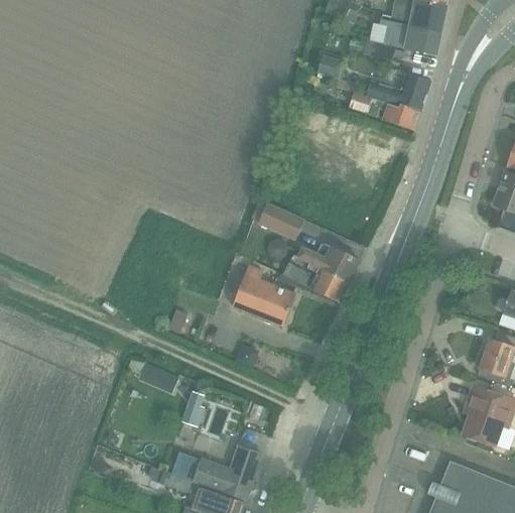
[(352,0),(328,0),(325,11),(345,20),(349,8),(356,11),(361,7),(361,4),(352,0)]
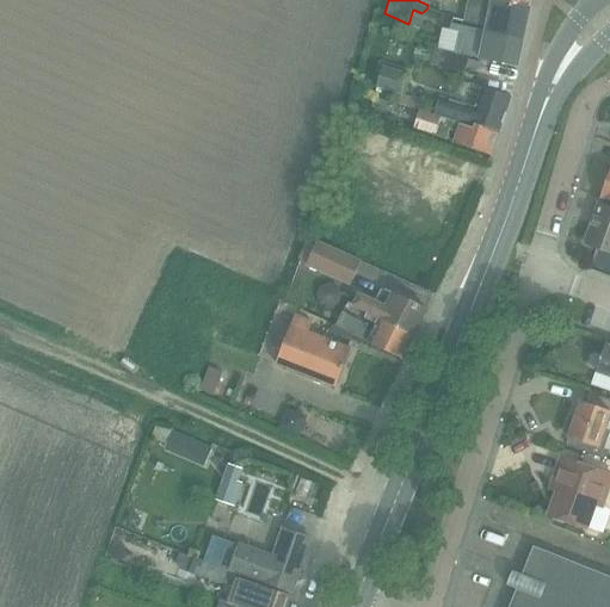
[(458,14),(462,1),(456,0),(430,0),(429,7),(458,14)]
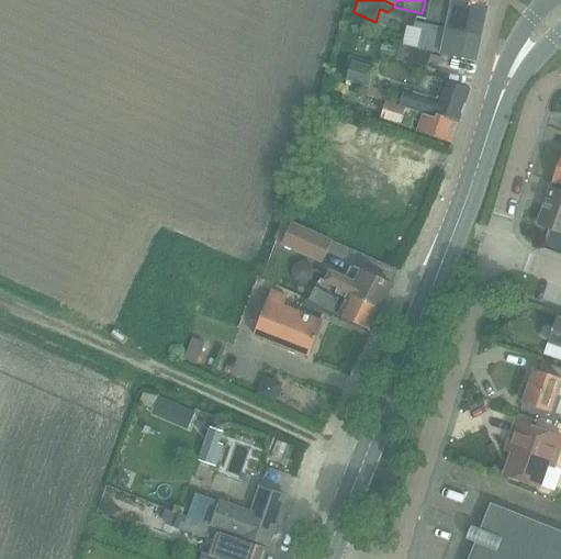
[(482,28),(486,3),(472,0),(433,0),(429,17),(482,28)]
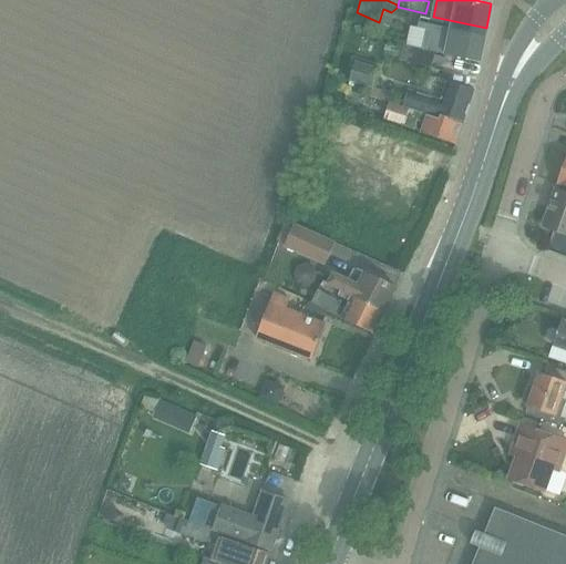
[(479,60),(484,36),(419,22),(418,27),(426,29),(422,47),(433,50),(479,60)]
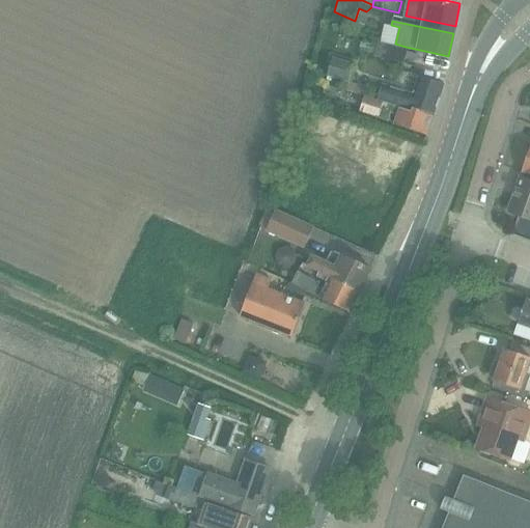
[(395,44),(378,39),(374,54),(402,60),(406,47),(395,44)]
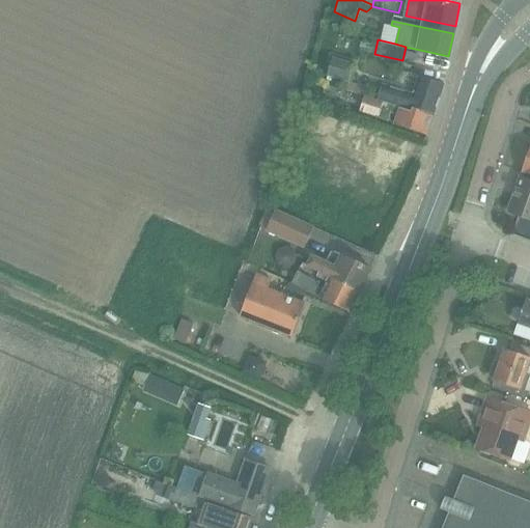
[(326,75),(344,80),(341,87),(364,94),(367,85),(349,79),(353,61),(331,55),(326,75)]
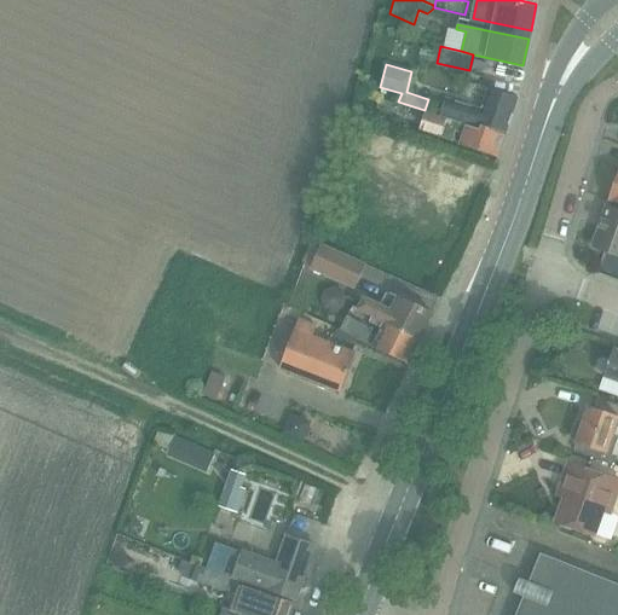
[(481,125),(504,132),(517,96),(486,86),(479,106),(445,96),(438,117),(480,128),(481,125)]
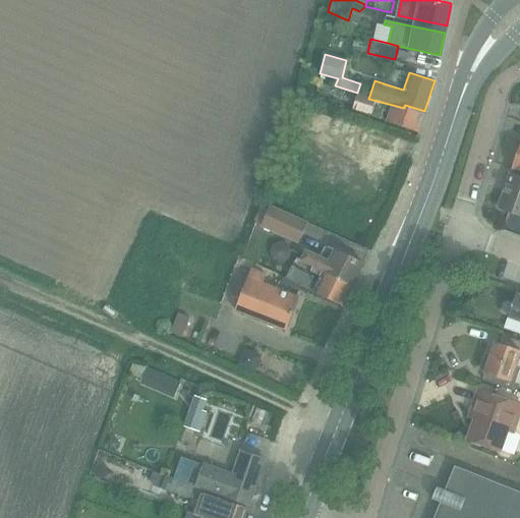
[(315,90),(334,95),(336,87),(319,81),(315,90)]
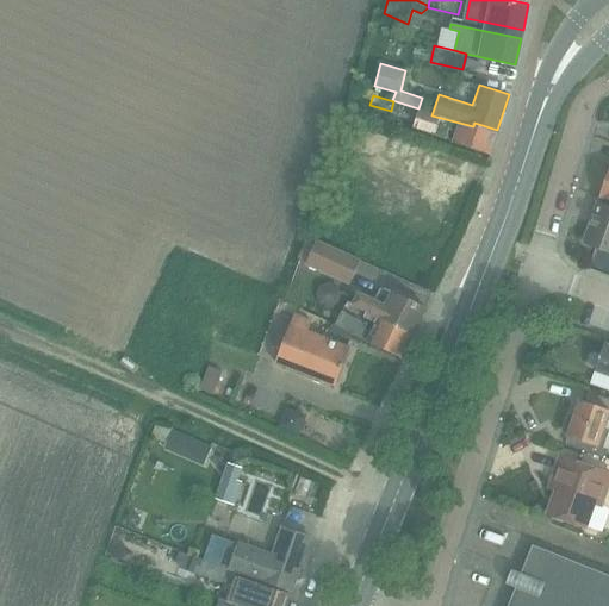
[(451,138),(490,151),(497,130),(474,123),(473,126),(432,116),(414,110),(408,126),(442,138),(446,127),(453,130),(451,138)]
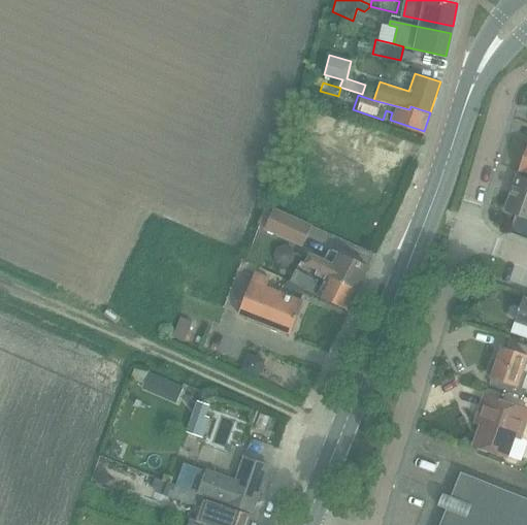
[(367,137),(348,130),(326,122),(310,116),(305,131),(336,143),(330,159),(355,169),(367,137)]
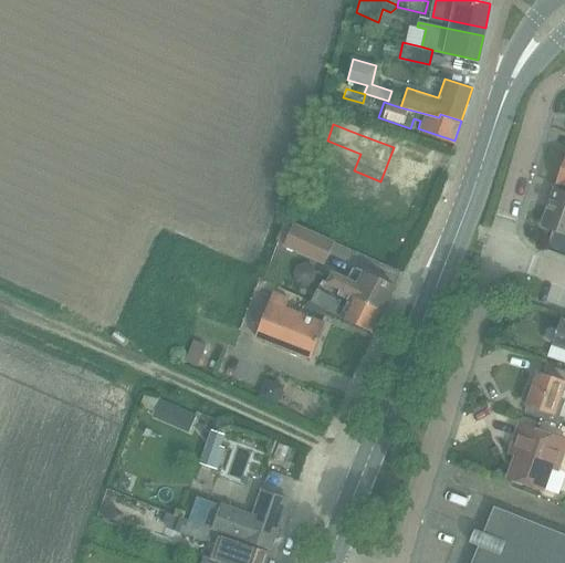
[(564,155),(555,181),(564,185),(564,155)]
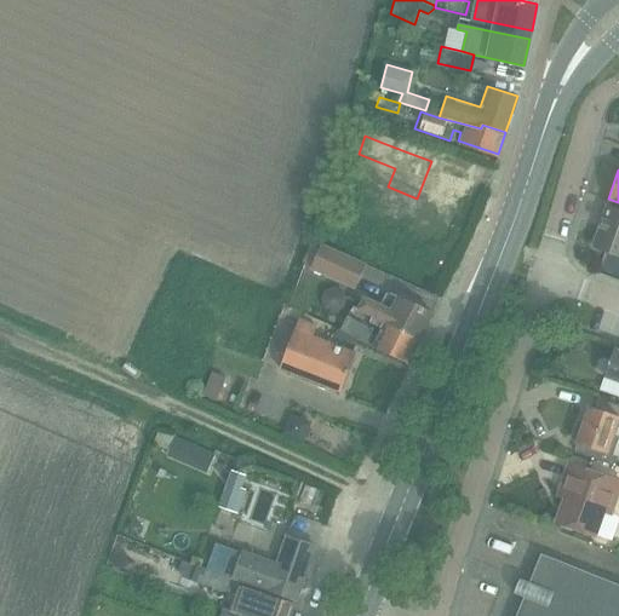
[(592,245),(606,249),(618,254),(618,208),(606,205),(592,245)]
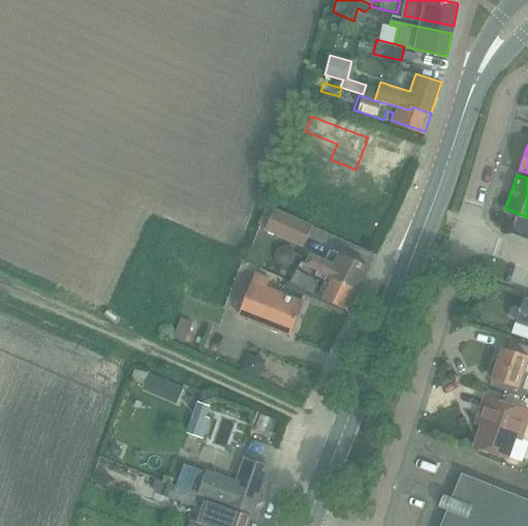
[(312,225),(273,208),(264,228),(302,246),(312,225)]
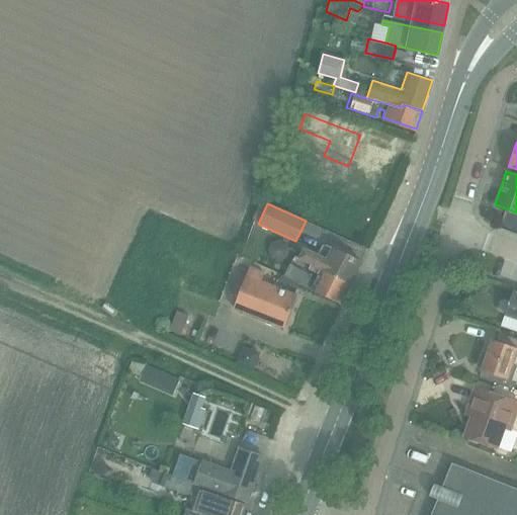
[(208,231),(191,269),(237,289),(254,252),(208,231)]
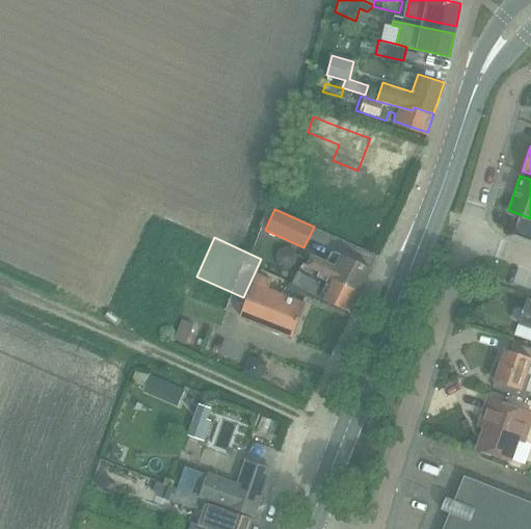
[(306,265),(329,276),(330,274),(360,288),(370,267),(341,253),(336,264),(312,253),(306,265)]
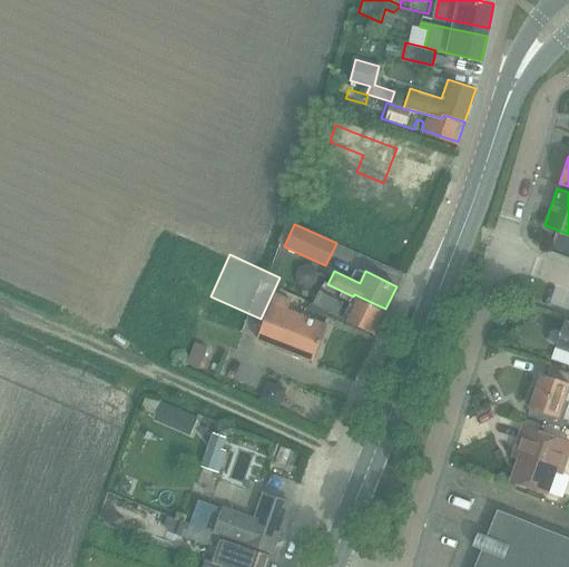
[(314,303),(354,323),(374,332),(385,309),(354,294),(353,296),(349,306),(343,303),(345,300),(321,287),(314,303)]
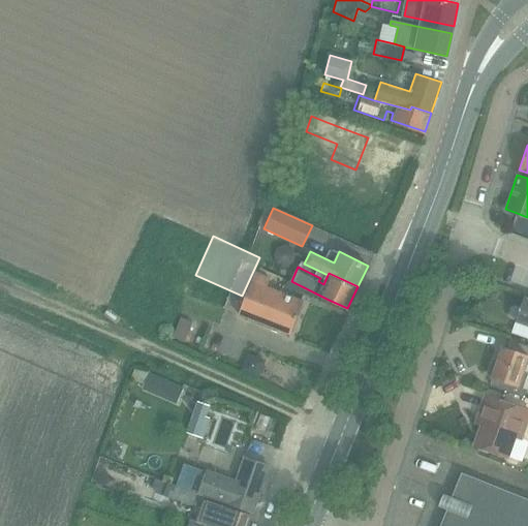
[(303,300),(283,292),(264,285),(266,279),(254,274),(239,313),(289,333),(303,300)]
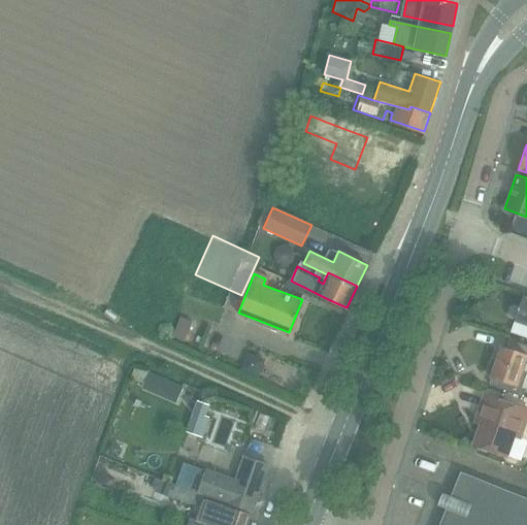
[(512,319),(526,324),(526,298),(521,296),(517,306),(512,304),(507,305),(505,314),(506,317),(513,319),(512,319)]
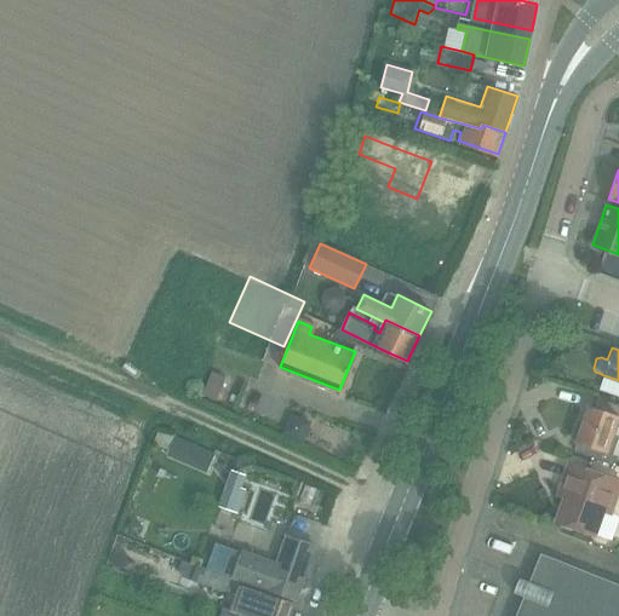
[(211,369),(201,392),(215,397),(224,374),(211,369)]
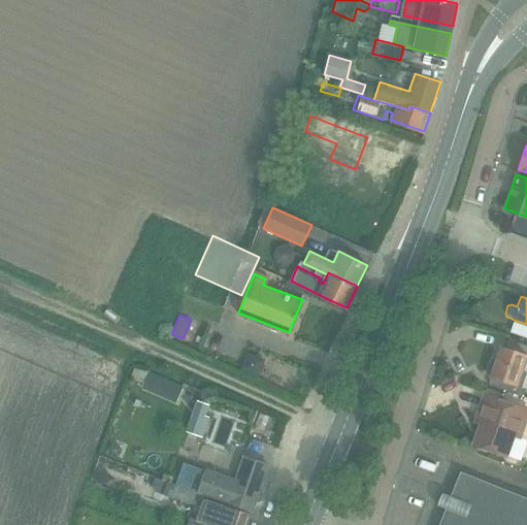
[(526,387),(521,385),(526,370),(522,369),(526,354),(501,345),(490,375),(491,375),(489,383),(521,394),(526,387)]
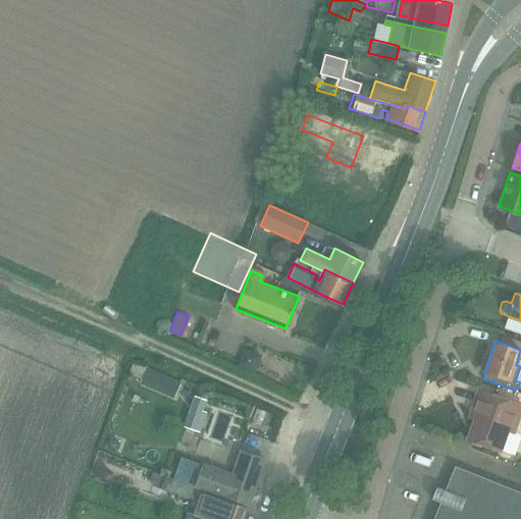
[(520,407),(520,404),(498,396),(478,388),(469,416),(474,418),(467,438),(500,450),(507,429),(513,431),(520,407)]
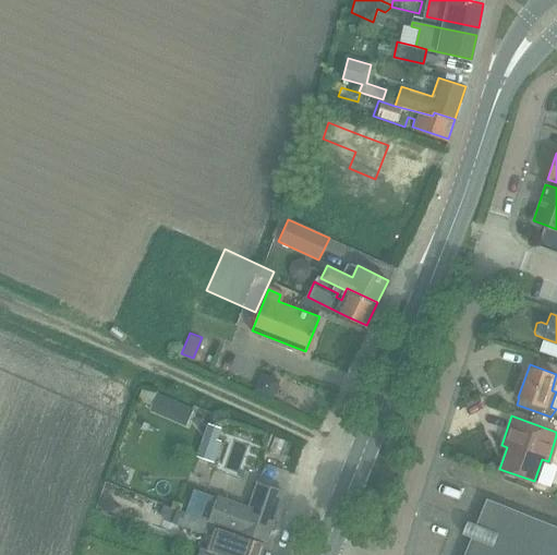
[(204,434),(196,455),(214,460),(220,439),(204,434)]
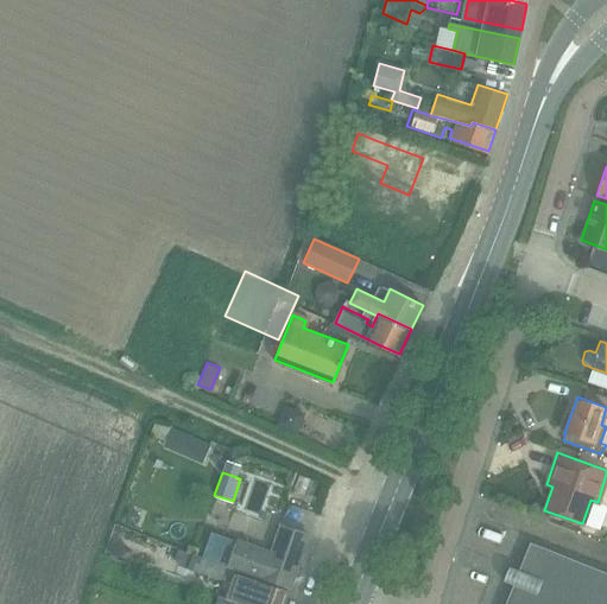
[(208,528),(198,554),(227,565),(266,578),(289,586),(308,533),(285,525),(279,523),(271,550),(253,542),(236,536),(236,538),(208,528)]
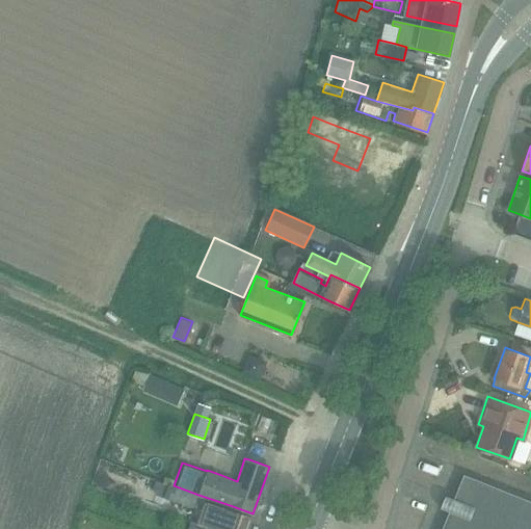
[(530,528),(530,501),(463,474),(454,498),(446,495),(441,507),(449,511),(442,528),(530,528)]
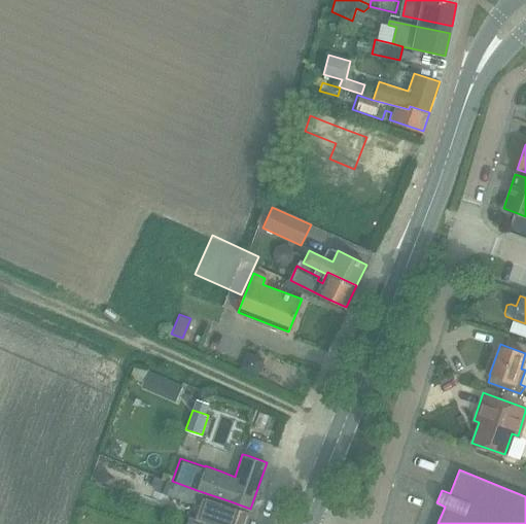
[(154,475),(150,487),(162,491),(191,501),(197,490),(172,481),(166,479),(154,475)]
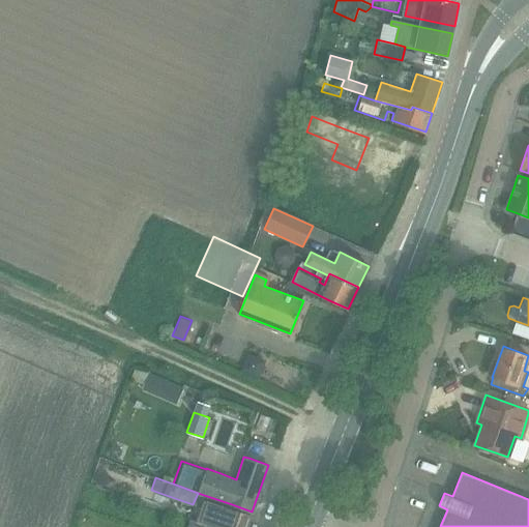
[(203,499),(197,519),(196,521),(212,526),(245,526),(251,515),(203,499)]
